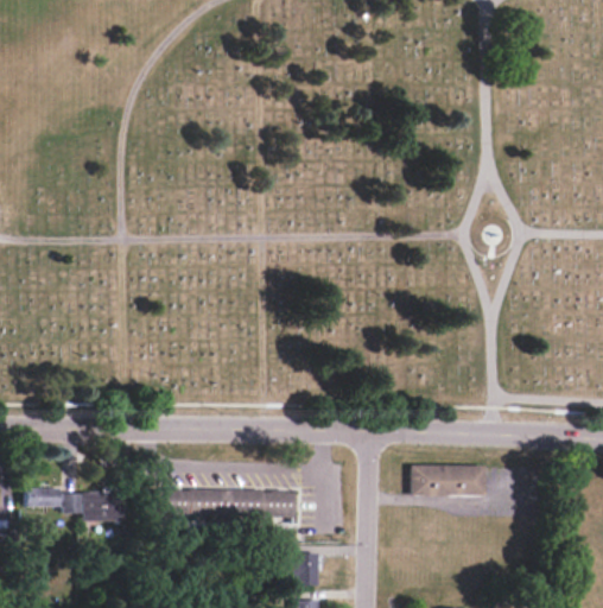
[(413,495),(488,494),(487,463),(412,464),(413,495)]
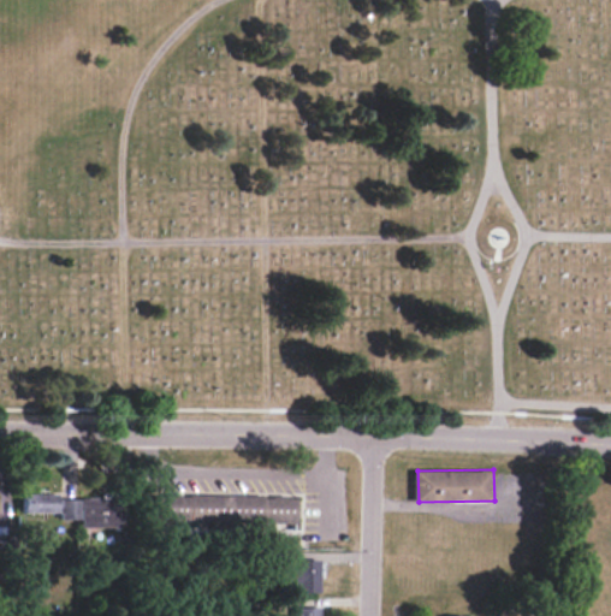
[(60,493),(24,493),(25,513),(63,511),(63,520),(81,519),(81,499),(60,499),(60,493)]
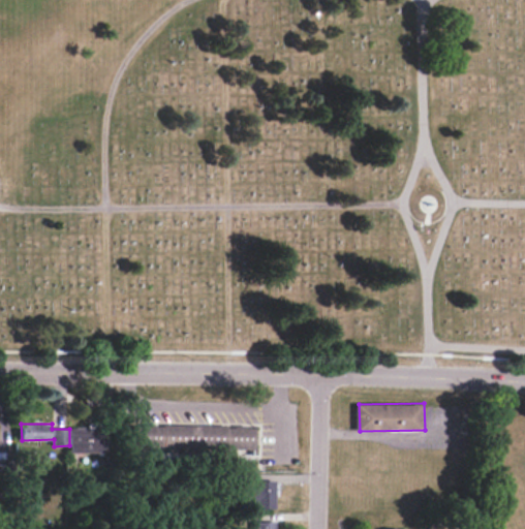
[(257,448),(257,425),(136,425),(136,448),(257,448)]
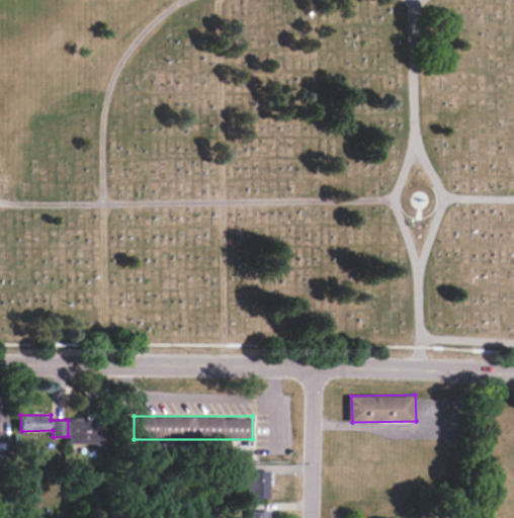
[(69,443),(104,443),(103,418),(69,419),(69,443)]
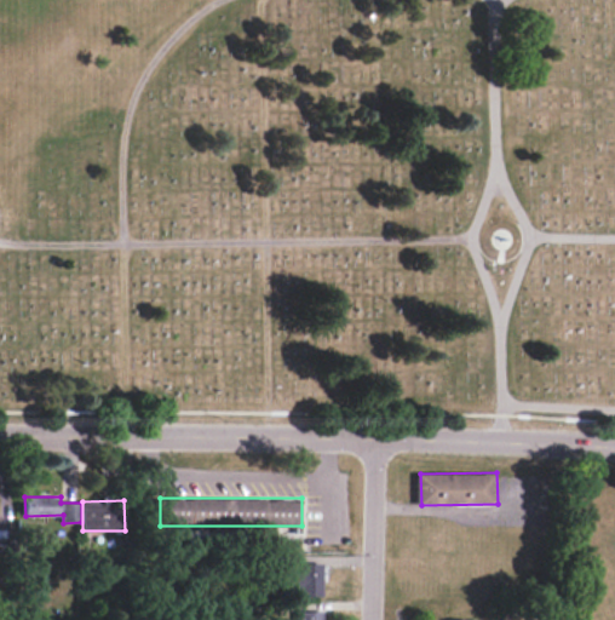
[(325,563),(304,563),(303,555),(283,555),(283,587),(302,587),(302,597),(325,596),(325,563)]
